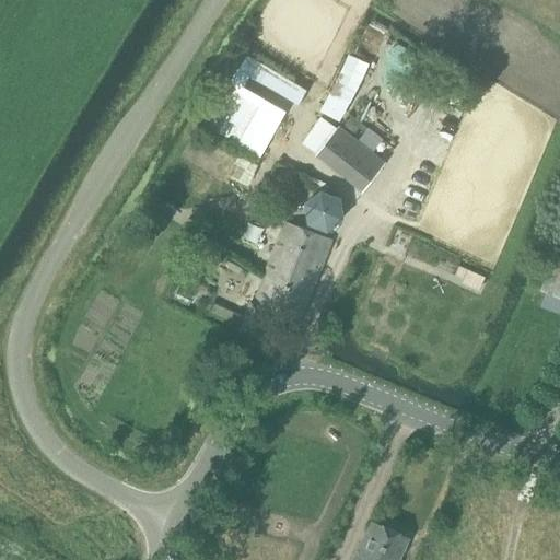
[(247,58),(240,70),(299,104),(305,92),(247,58)]
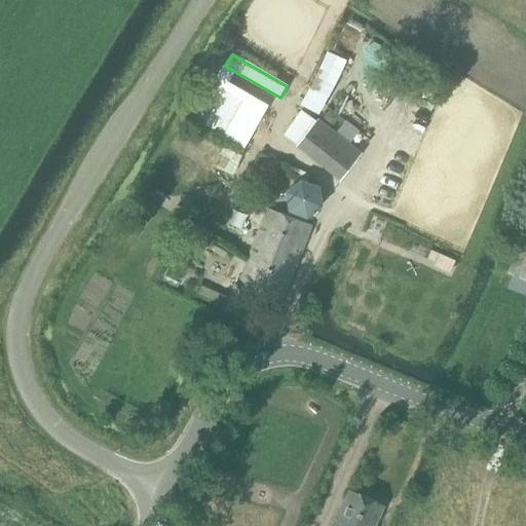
[(215,84),(195,120),(202,124),(225,137),(243,147),(263,112),(245,102),(222,88),(215,84)]
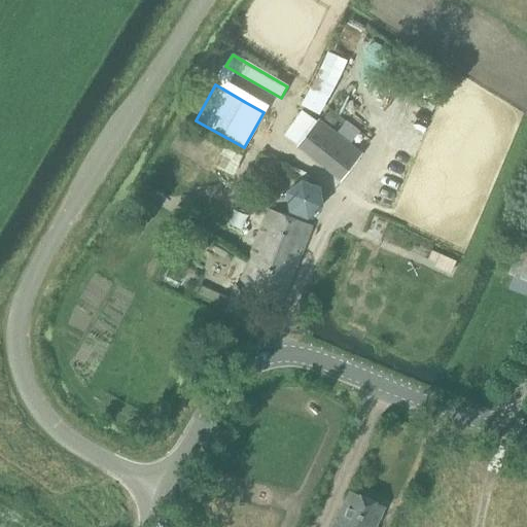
[(300,109),(281,135),(342,178),(360,152),(300,109)]
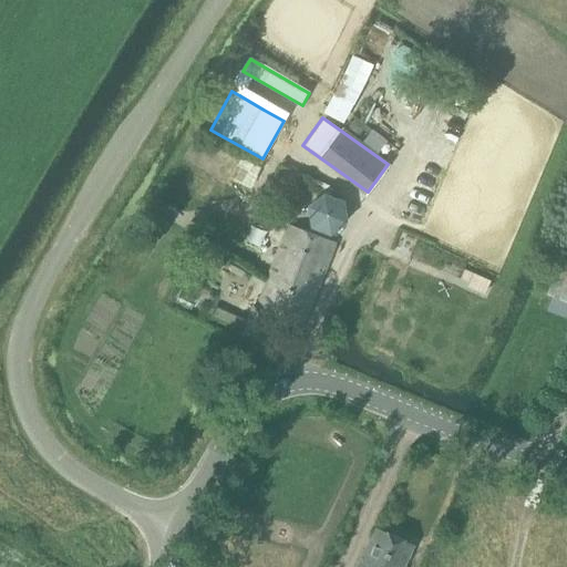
[(325,194),(307,208),(310,229),(330,237),(348,224),(344,202),(325,194)]
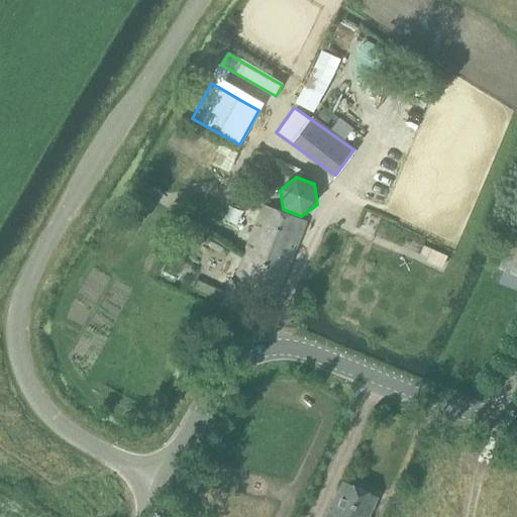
[(226,292),(215,288),(211,300),(243,313),(253,289),(277,297),(306,222),(266,206),(235,280),(232,278),(226,292)]
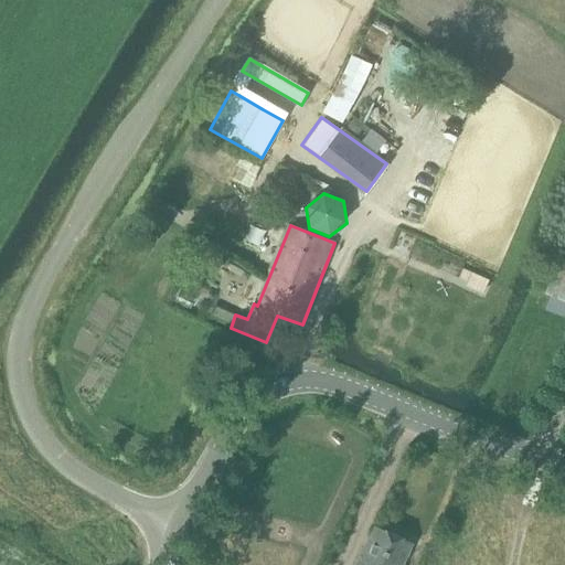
[(564,247),(546,294),(564,300),(564,247)]
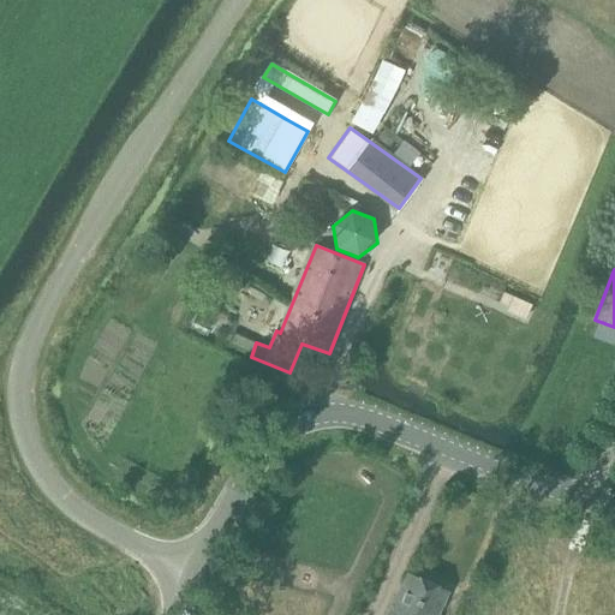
[(233,333),(228,346),(251,354),(256,342),(233,333)]
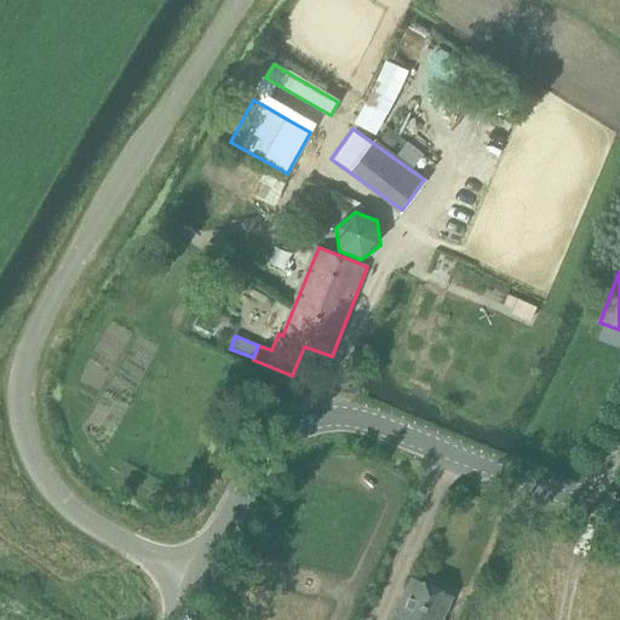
[(397,612),(395,612),(390,619),(441,619),(453,596),(412,578),(397,612)]
